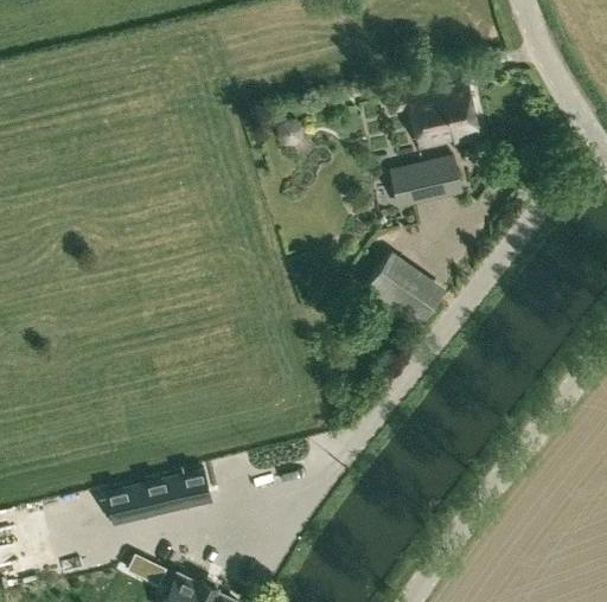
[(410,110),(420,151),(452,142),(453,146),(479,140),(466,84),(387,102),(390,115),(410,110)]
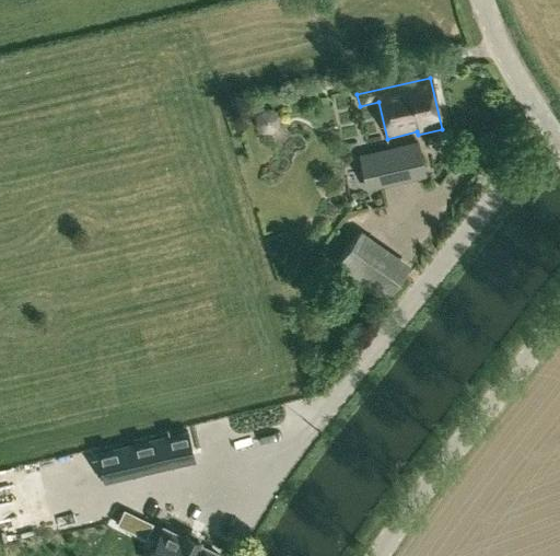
[(380,155),(383,172),(401,168),(406,183),(424,178),(418,147),(380,155)]
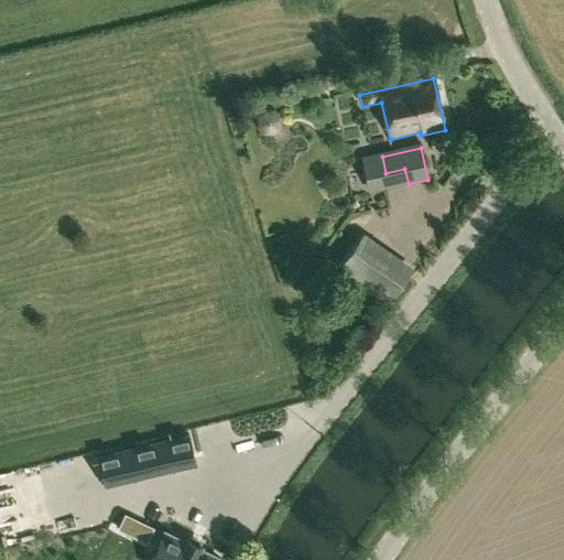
[(373,203),(401,198),(399,185),(371,190),(373,203)]
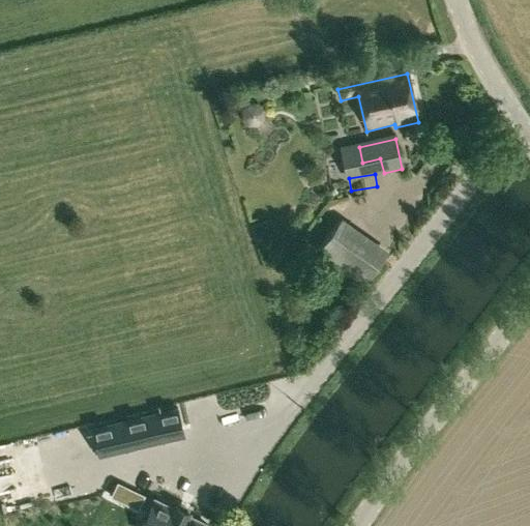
[(385,257),(341,225),(320,254),(364,286),(385,257)]
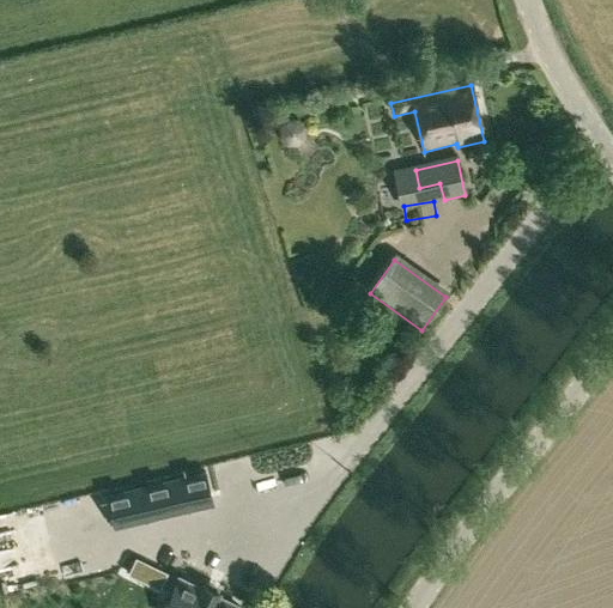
[(214,506),(206,474),(105,498),(114,530),(214,506)]
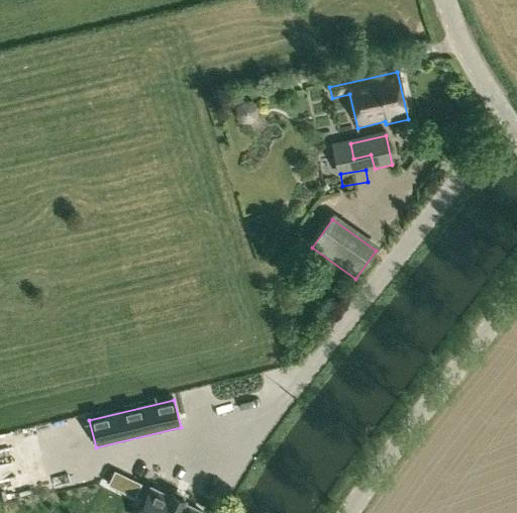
[(172,496),(170,499),(150,490),(139,512),(196,512),(183,506),(185,502),(172,496)]
